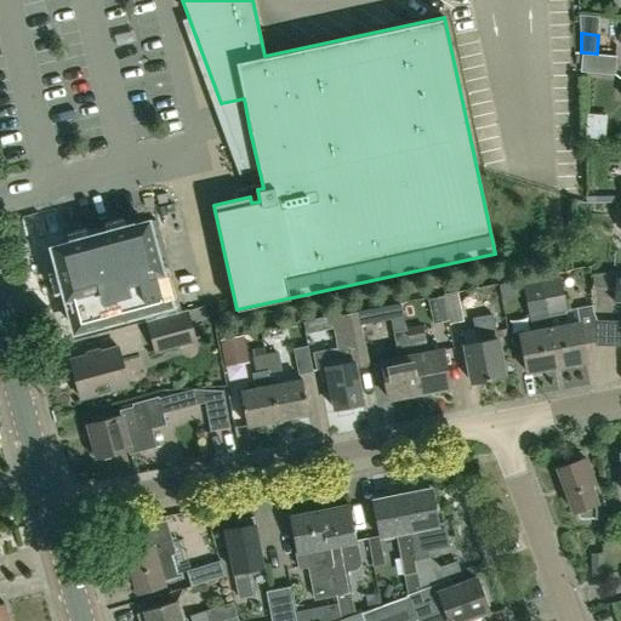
[(597,53),(582,52),(581,72),(614,74),(615,55),(597,53)]
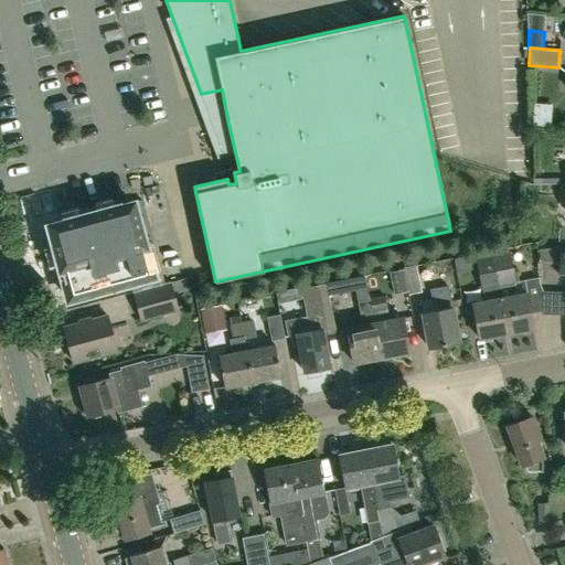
[(123,225),(117,206),(48,224),(67,299),(152,276),(138,222),(123,225)]
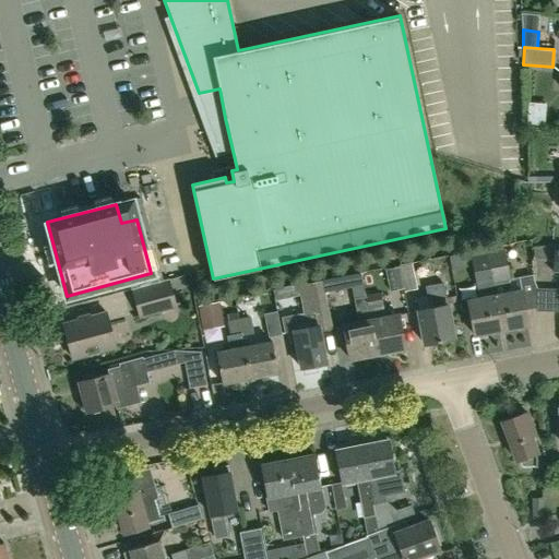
[(472,333),(499,329),(486,259),(485,252),(484,249),(467,252),(476,299),(465,300),(472,333)]
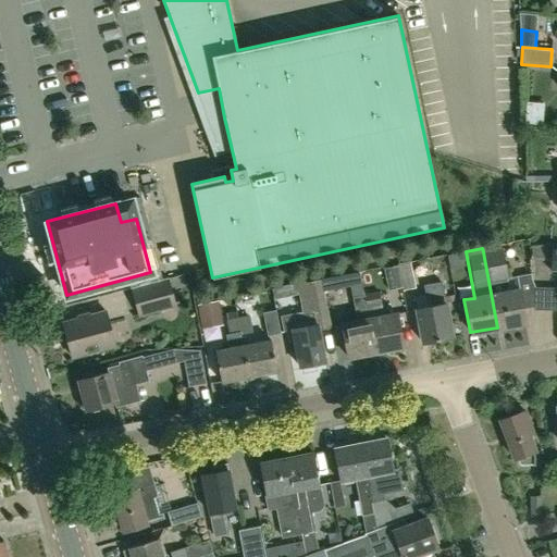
[(534,309),(534,288),(531,280),(531,275),(517,277),(519,289),(506,292),(504,277),(506,277),(500,248),(483,251),(484,258),(497,327),(525,322),(523,311),(534,309)]
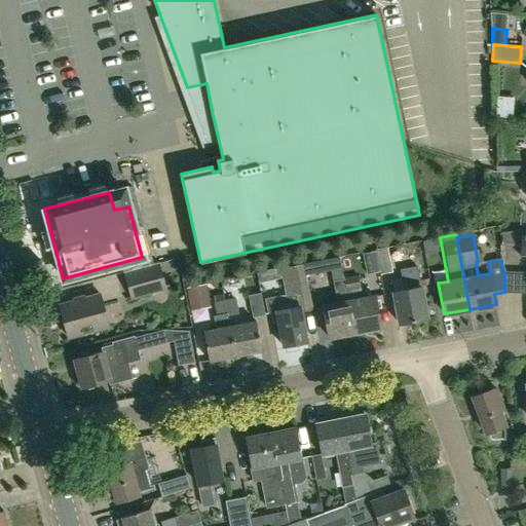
[(396,270),(393,248),(380,250),(383,272),(396,270)]
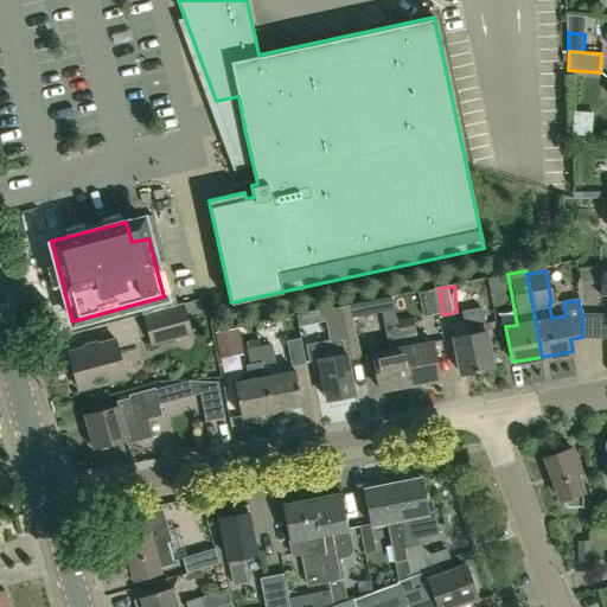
[(422,317),(438,313),(433,289),(417,292),(422,317)]
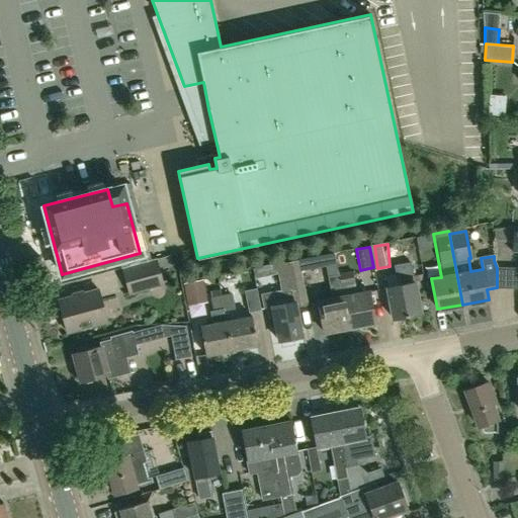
[(127,292),(161,283),(154,258),(120,267),(127,292)]
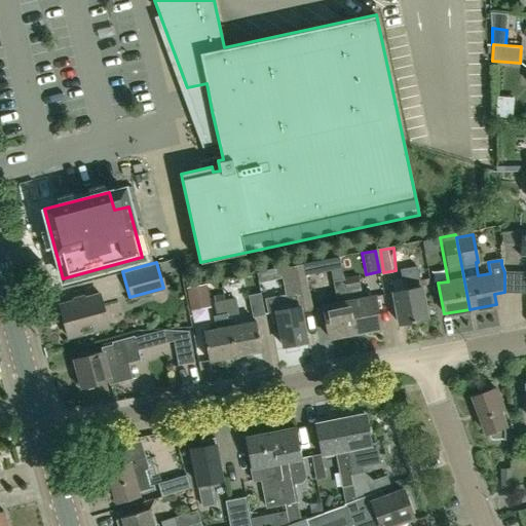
[(300,311),(312,309),(304,265),(282,269),(287,295),(265,300),(267,313),(275,311),(282,346),(306,342),(300,311)]
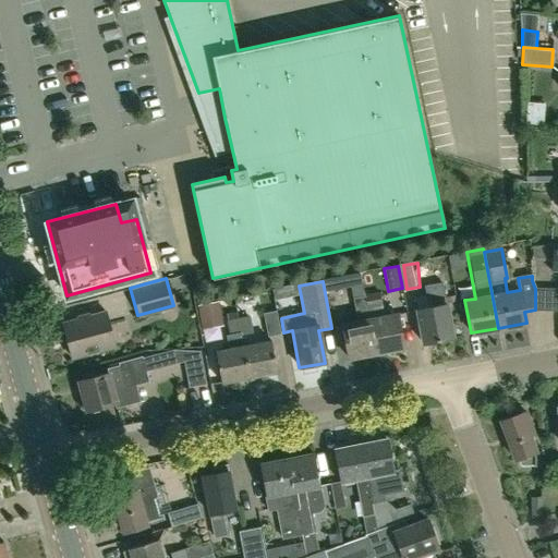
[(422,343),(452,338),(446,304),(445,304),(439,281),(423,284),(427,307),(415,310),(422,343)]
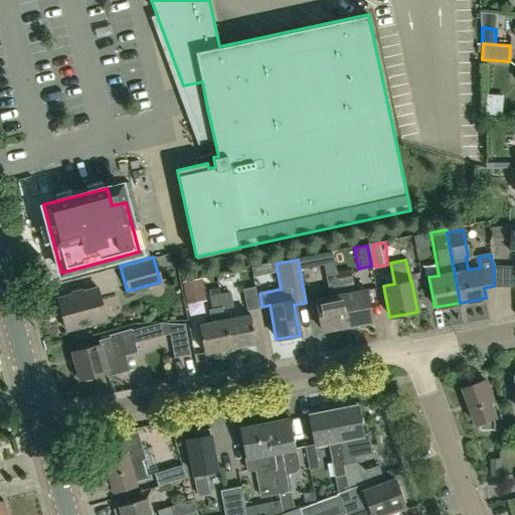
[(514,266),(494,267),(494,286),(494,287),(514,287),(514,266)]
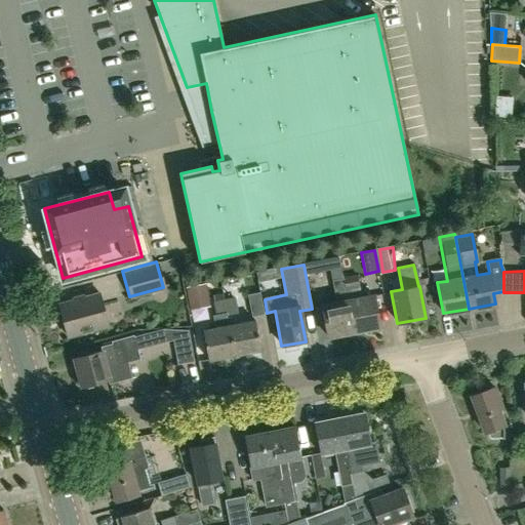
[(342,279),(353,331),(378,326),(372,296),(360,298),(356,276),(342,279)]
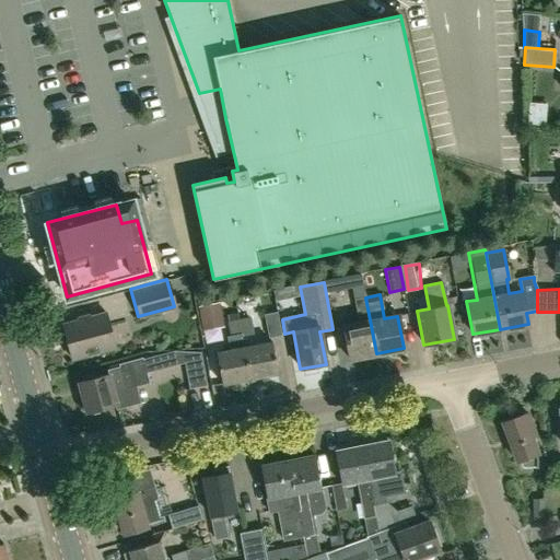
[(348,359),(376,353),(365,298),(352,300),(358,324),(342,327),(348,359)]
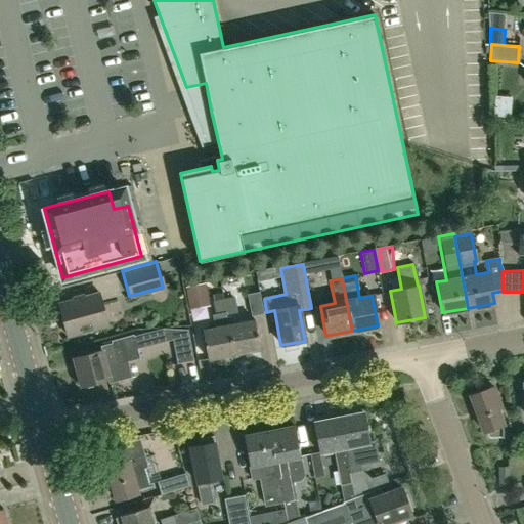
[(263,312),(259,291),(247,293),(251,314),(263,312)]
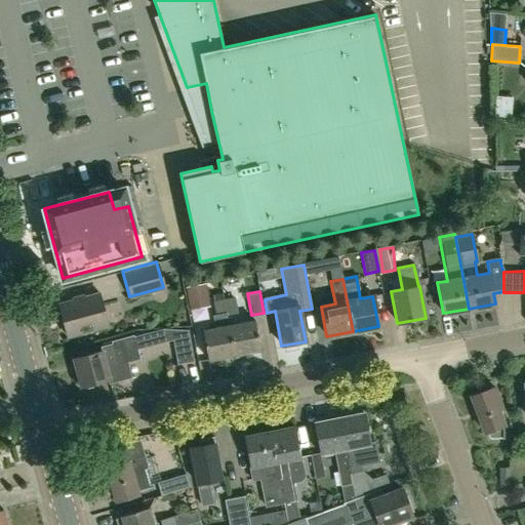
[(66,336),(107,325),(97,293),(57,305),(66,336)]
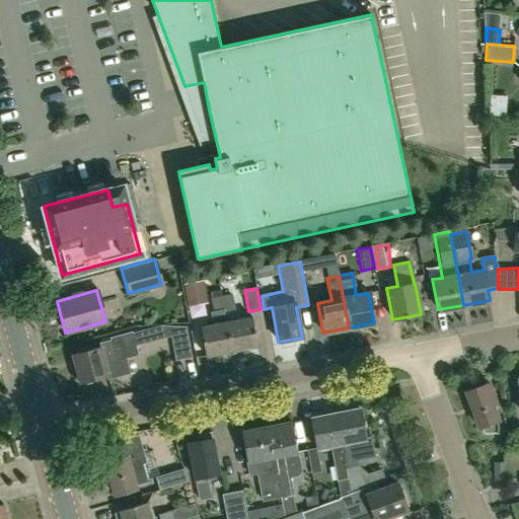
[(220,296),(223,310),(233,308),(231,294),(226,295),(220,296)]
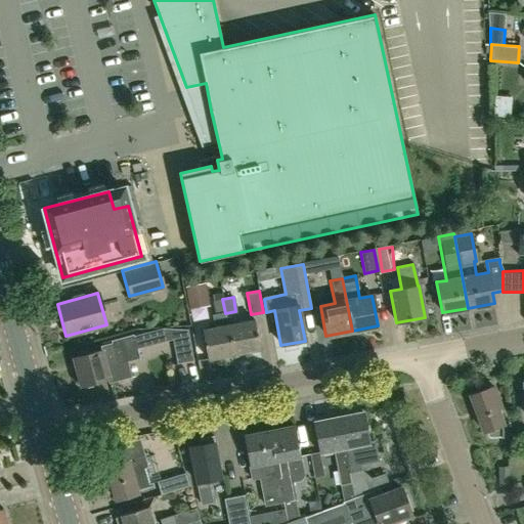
[(225,313),(222,299),(213,301),(216,314),(211,314),(214,329),(202,331),(207,359),(233,354),(227,325),(225,313)]
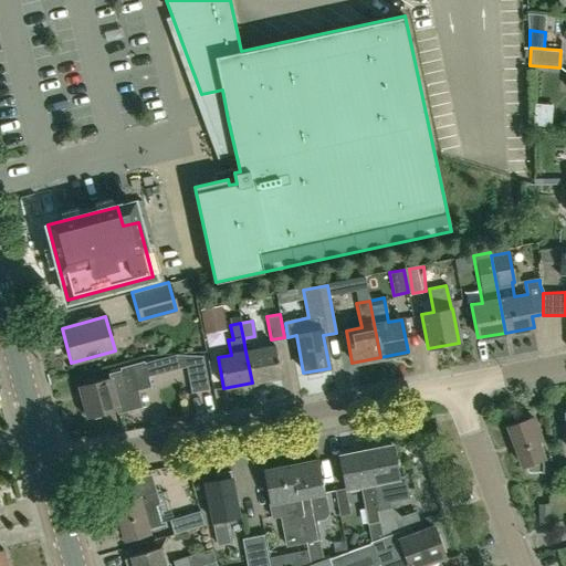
[(245,352),(252,383),(281,377),(275,346),(247,352),(245,352)]
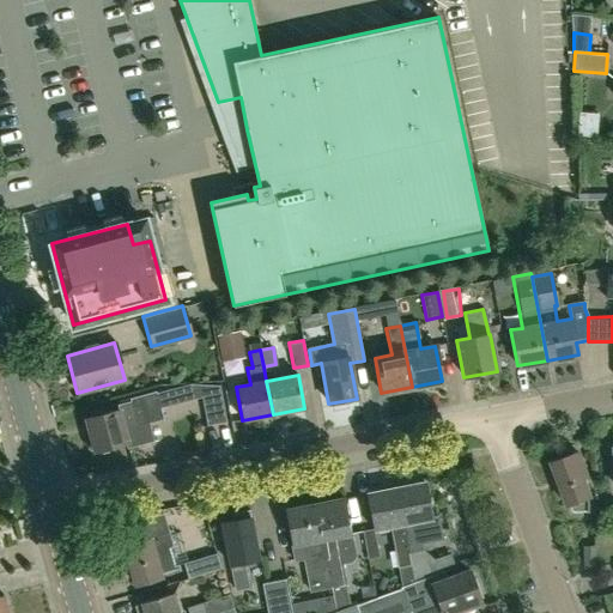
[(116,405),(117,410),(85,419),(87,428),(85,429),(83,431),(86,444),(90,445),(92,445),(93,448),(125,439),(126,444),(151,437),(146,420),(162,417),(159,407),(195,399),(192,383),(156,394),(155,392),(128,399),(129,401),(116,405)]
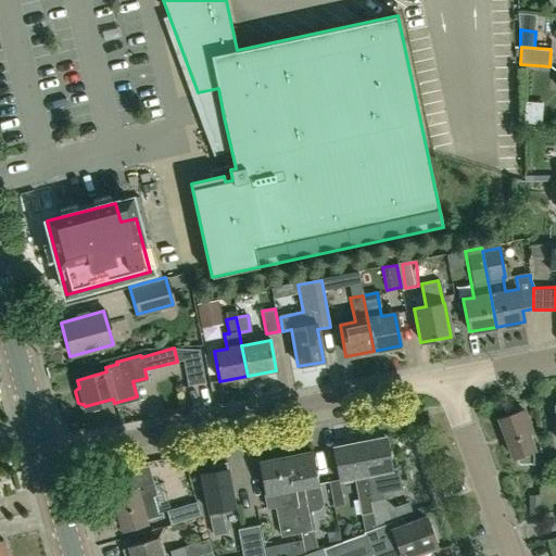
[(533,464),(533,451),(529,440),(532,439),(531,434),(532,433),(522,407),(498,416),(513,458),(516,457),(519,464),(533,464)]
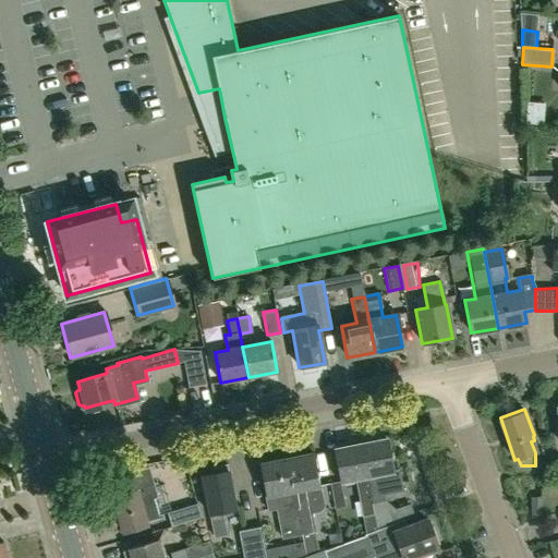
[(359,445),(373,514),(374,514),(377,529),(414,516),(410,504),(395,509),(385,499),(386,499),(380,473),(392,471),(386,439),(384,439),(384,437),(381,435),(371,437),(368,440),(370,443),(359,445)]
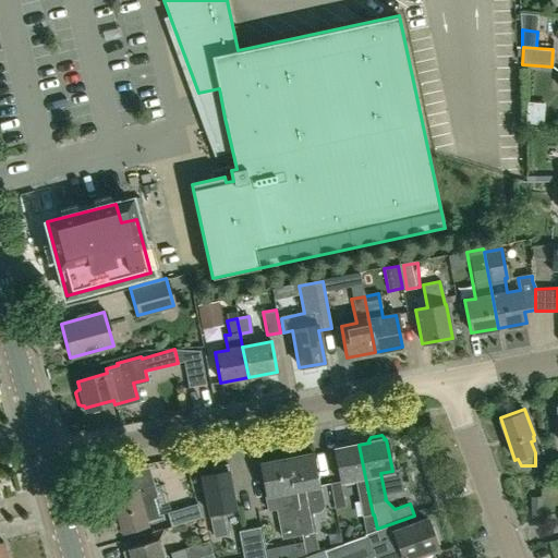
[(373,514),(359,445),(350,447),(349,444),(347,443),(336,445),(335,447),(335,449),(332,450),(339,482),(330,484),(335,509),(344,507),(340,482),(355,478),(362,517),(373,514)]
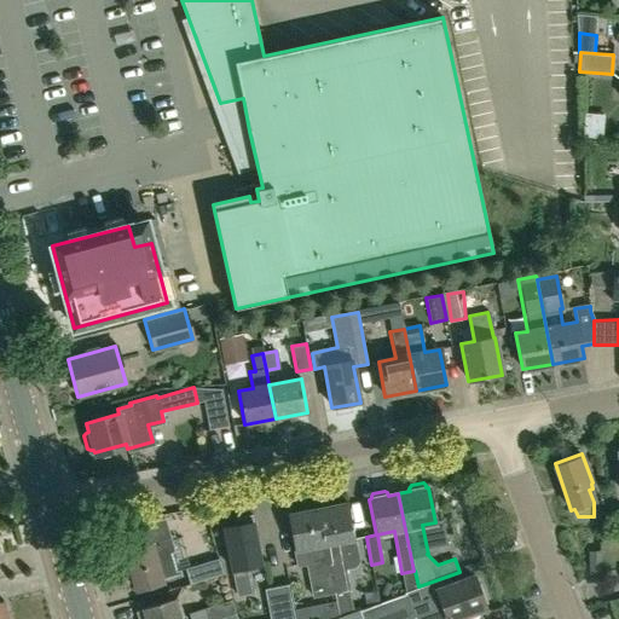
[(358,544),(356,545),(347,502),(317,509),(330,573),(334,593),(335,593),(348,590),(345,571),(356,568),(360,562),(358,544)]
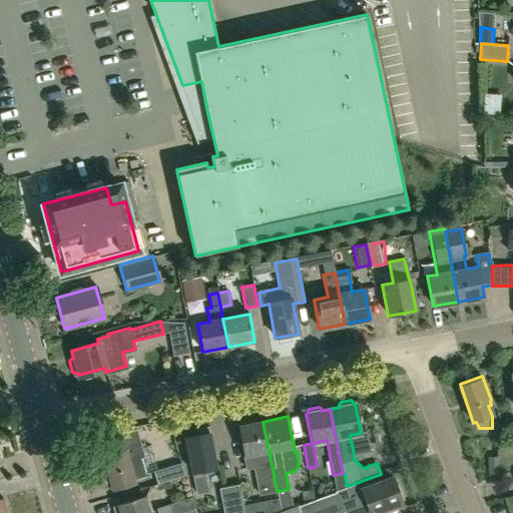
[(277,491),(274,475),(263,422),(238,427),(244,456),(246,470),(254,469),(260,496),(277,492),(277,491)]
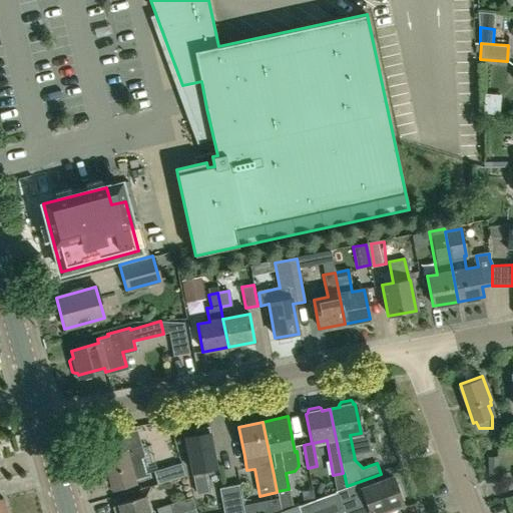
[(194,436),(185,438),(196,495),(208,493),(203,471),(215,468),(209,435),(207,427),(206,427),(193,430),(194,436)]
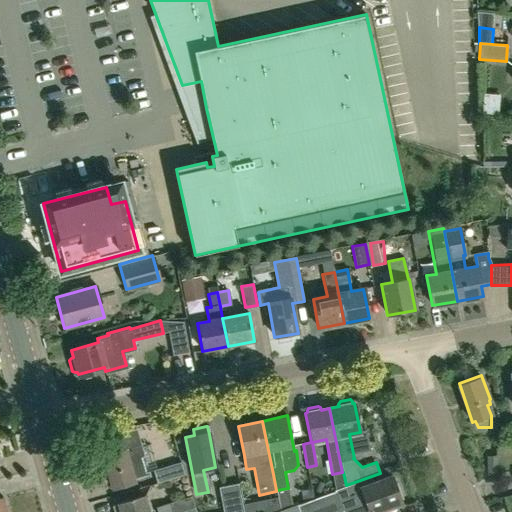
[(145,458),(142,448),(127,452),(125,451),(103,458),(112,489),(136,482),(135,480),(150,475),(150,472),(145,474),(140,459),(145,458)]
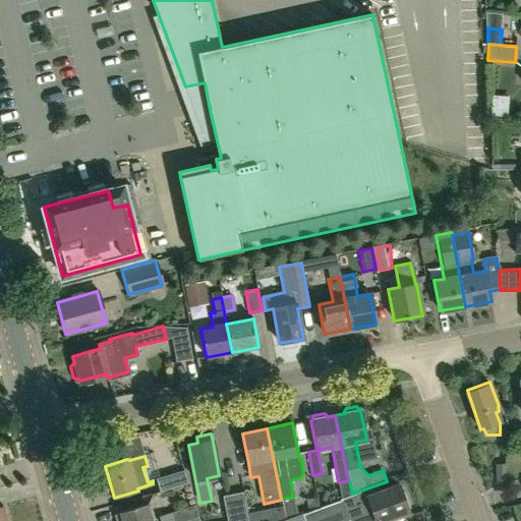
[(495,484),(506,483),(506,464),(495,464),(495,484)]
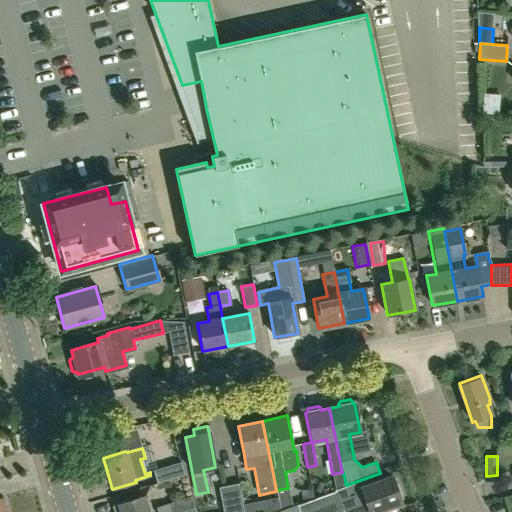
[(157,483),(165,481),(164,481),(184,474),(180,462),(153,470),(157,483)]
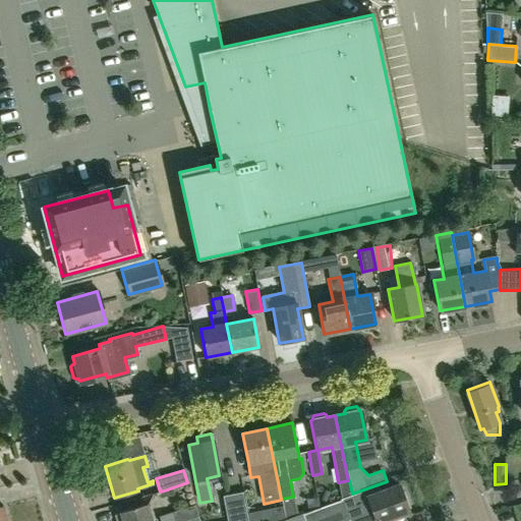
[(348,520),(382,520),(409,512),(408,509),(411,508),(407,495),(404,496),(401,486),(381,494),(379,484),(341,499),(341,501),(343,507),(348,520)]
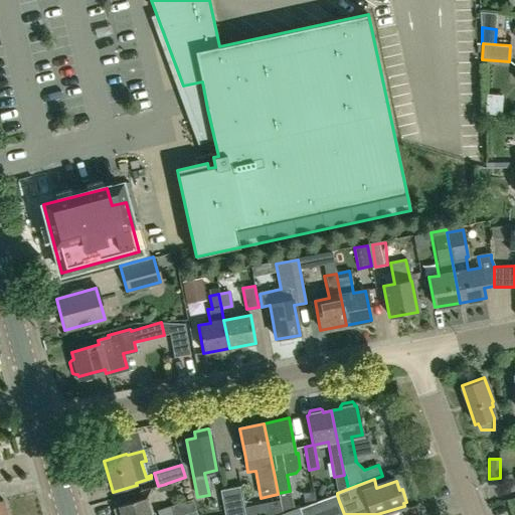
[(221,491),(225,514),(244,514),(239,487),(221,491)]
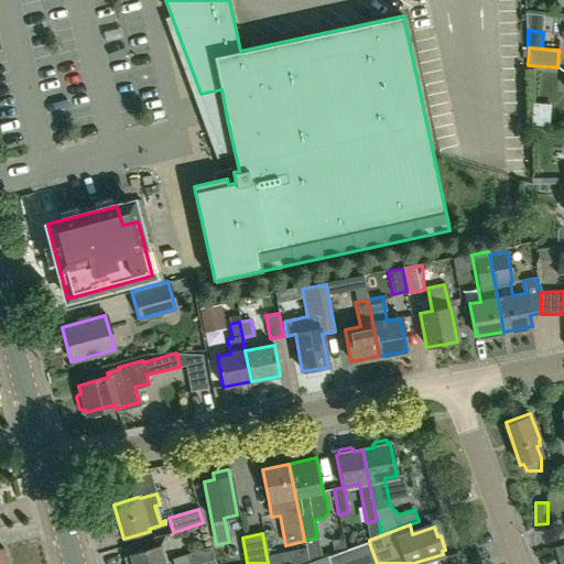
[(322,560),(317,538),(305,540),(310,563),(322,560)]
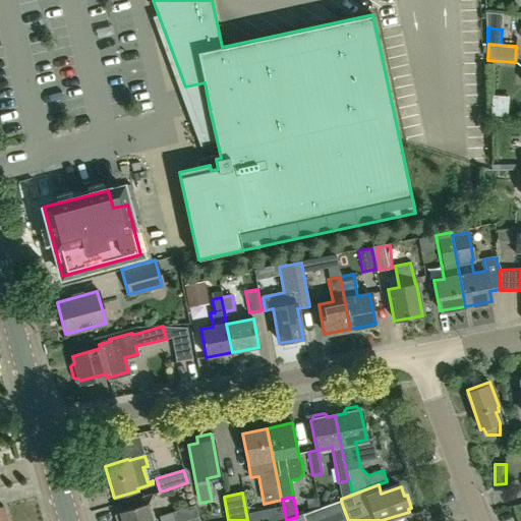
[(297,517),(286,520),(285,520),(348,520),(343,507),(341,501),(302,515),(297,517)]
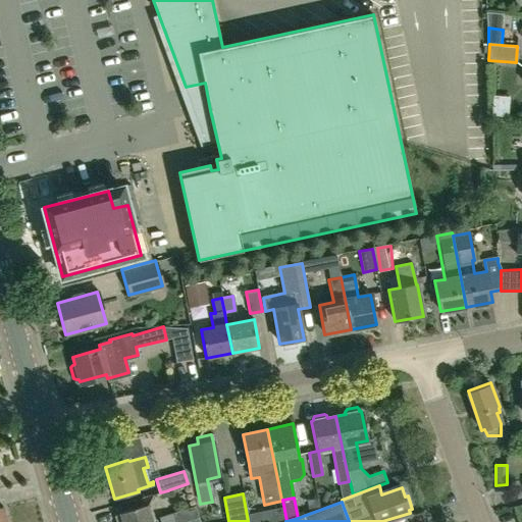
[(119,516),(116,517),(117,521),(157,521),(156,519),(152,520),(147,505),(118,513),(119,516)]
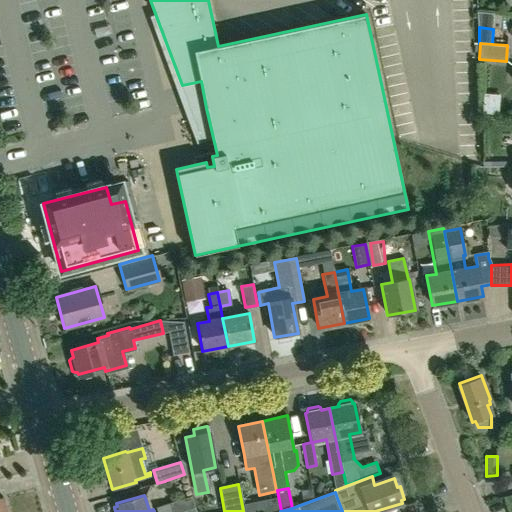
[(182,511),(195,508),(191,496),(156,508),(157,511),(182,511)]
